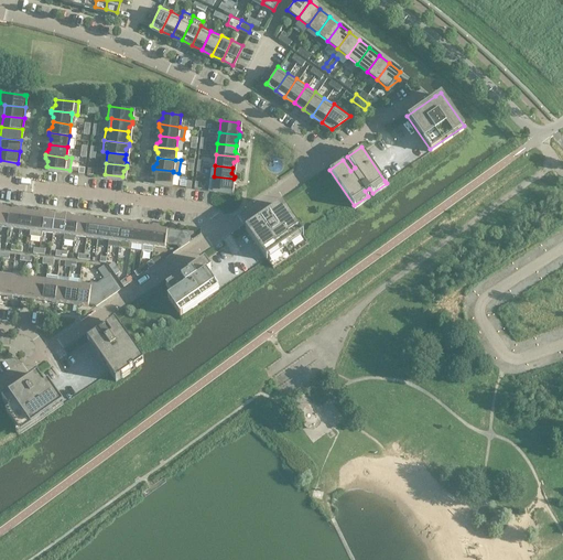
[(172,183),(173,172),(173,171),(153,169),(152,171),(155,175),(154,181),(172,183)]
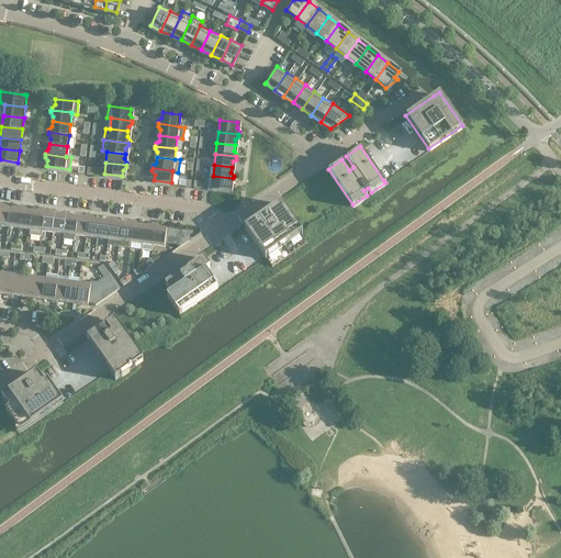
[(206,187),(209,187),(228,190),(229,183),(233,181),(233,178),(213,176),(209,176),(206,187)]
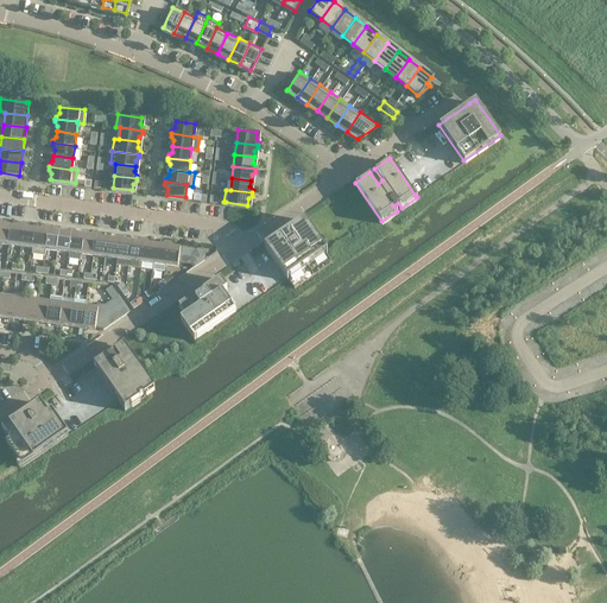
[(264,245),(286,277),(288,277),(293,285),(332,259),(326,251),(327,249),(304,216),(264,245)]
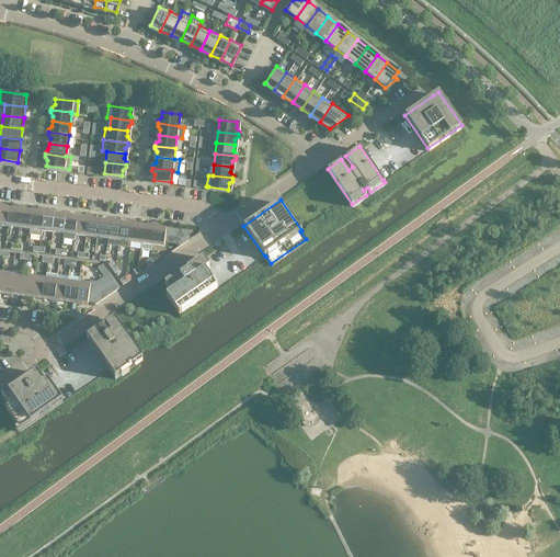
[(0,222),(8,224),(10,206),(4,205),(1,202),(0,202),(0,222)]
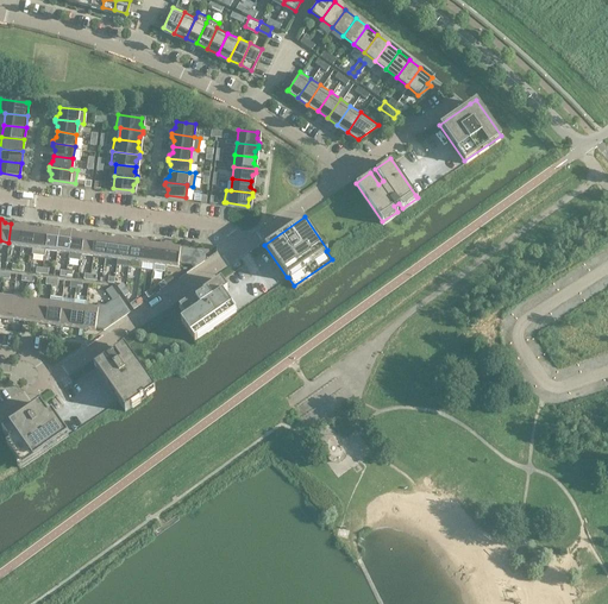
[(20,244),(23,221),(20,221),(16,224),(11,224),(8,243),(20,244)]
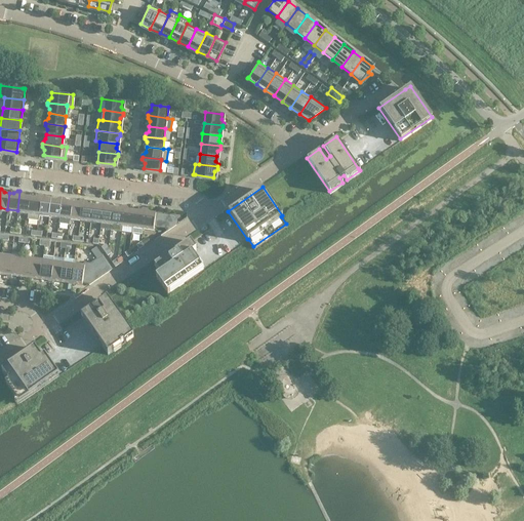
[(28,211),(30,195),(25,195),(22,192),(19,191),(17,210),(27,211),(28,211)]
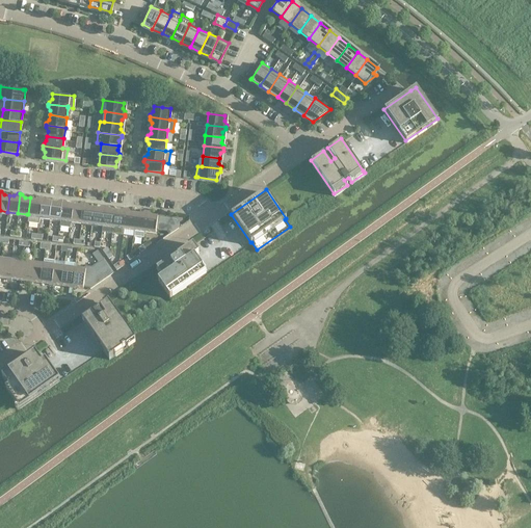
[(38,216),(41,196),(38,196),(35,199),(30,198),(28,214),(27,214),(27,219),(38,221),(40,216),(38,216)]
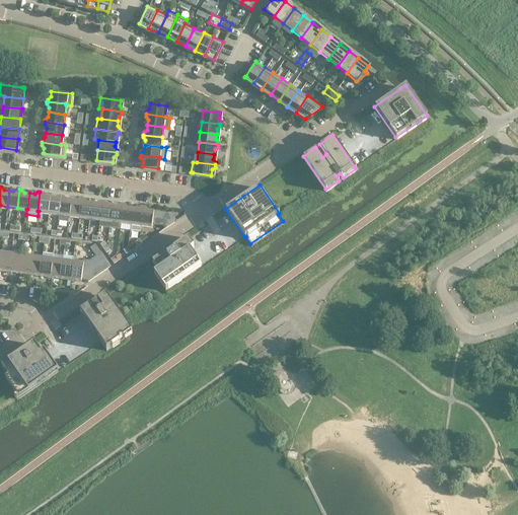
[(48,212),(50,196),(45,195),(43,192),(40,192),(38,211),(39,211),(48,212)]
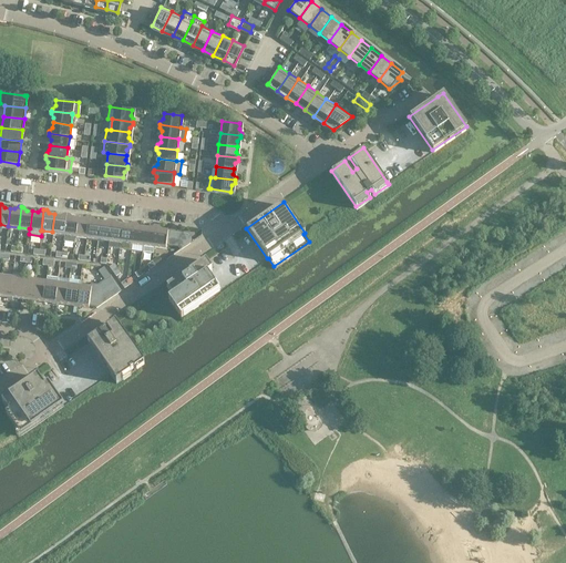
[(63,233),(67,213),(63,212),(60,214),(54,214),(52,232),(63,233)]
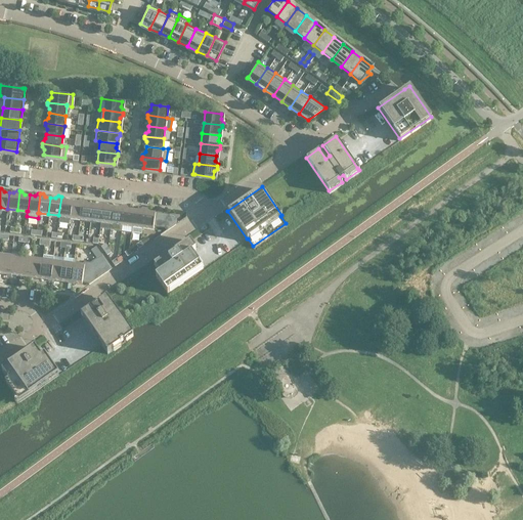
[(69,222),(69,217),(71,200),(67,200),(63,197),(61,197),(58,215),(58,220),(69,222)]
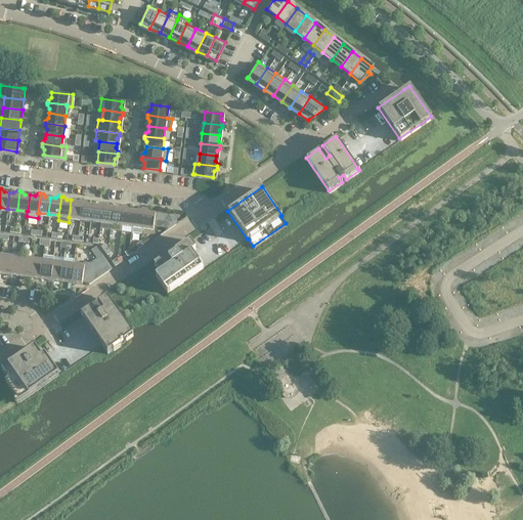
[(80,218),(82,199),(80,199),(76,201),(71,200),(69,217),(80,218)]
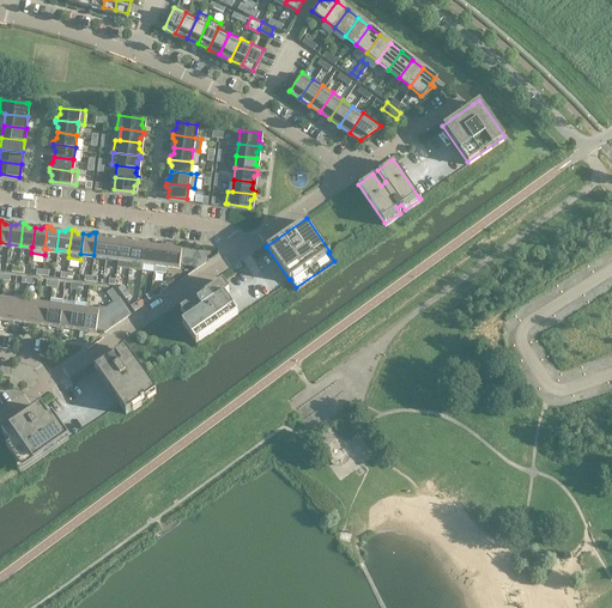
[(105,256),(108,237),(102,236),(98,232),(96,232),(94,255),(105,256)]
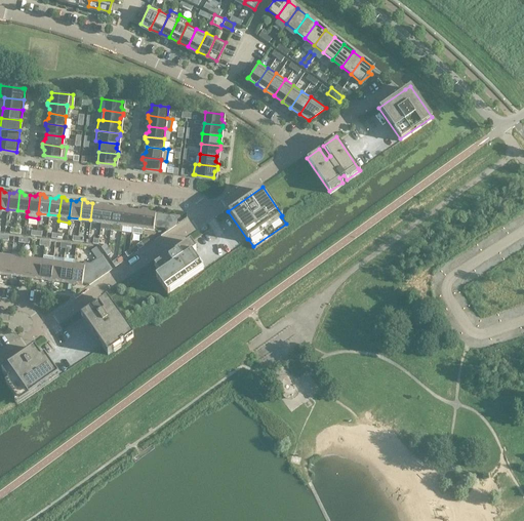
[(101,222),(103,202),(101,202),(97,204),(92,203),(90,219),(101,222)]
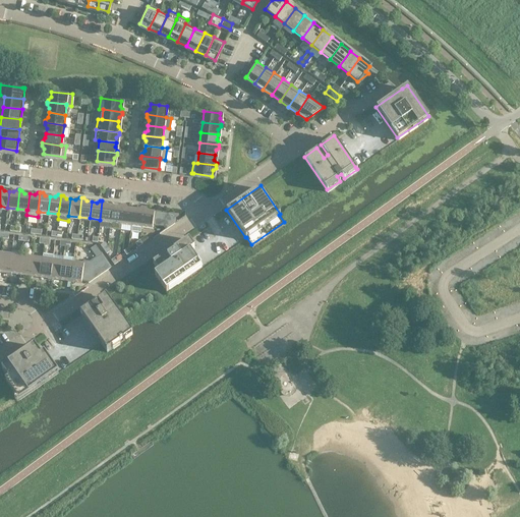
[(110,221),(112,205),(107,204),(104,200),(102,200),(100,220),(99,224),(109,226),(110,221)]
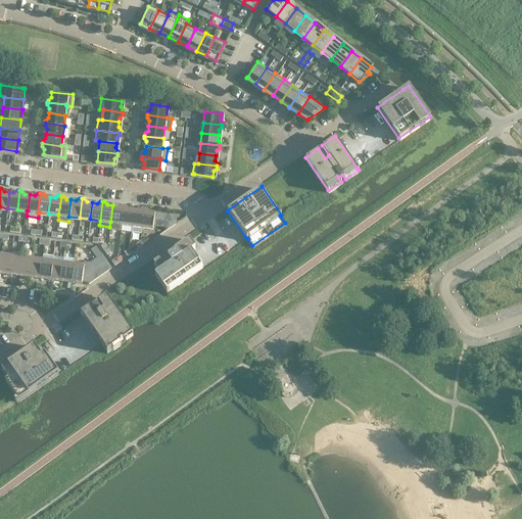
[(121,223),(124,203),(121,203),(117,205),(112,205),(110,222),(109,227),(121,228),(122,223),(121,223)]
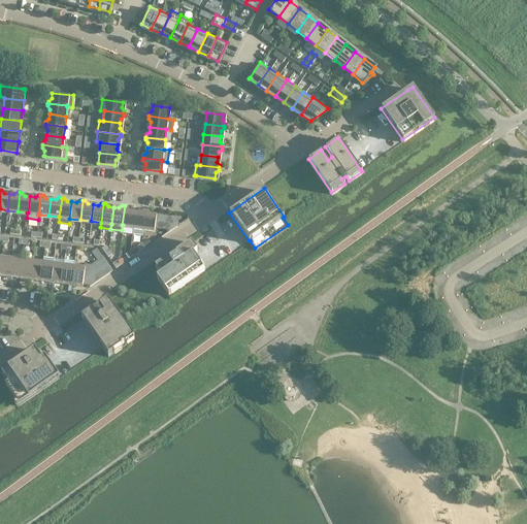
[(122,225),(123,225),(132,226),(134,209),(130,209),(127,206),(125,205),(122,225)]
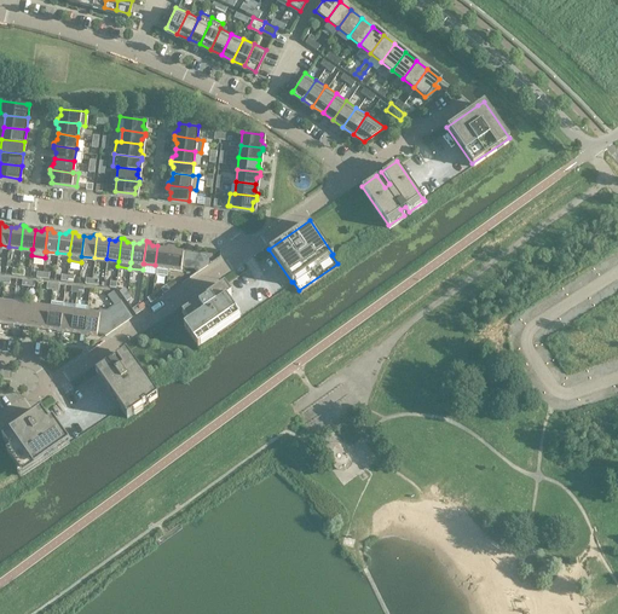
[(157,245),(155,265),(167,267),(171,244),(168,244),(163,247),(157,245)]
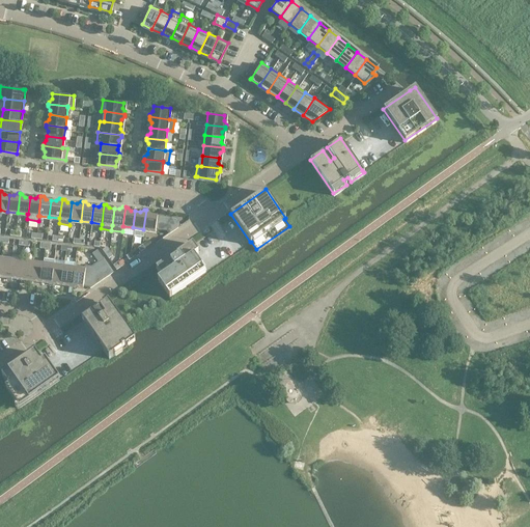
[(146,210),(143,229),(155,230),(156,226),(166,227),(168,230),(176,225),(177,224),(178,223),(178,222),(178,221),(178,220),(177,219),(177,218),(176,217),(175,216),(174,216),(173,216),(151,213),(148,210),(146,210)]
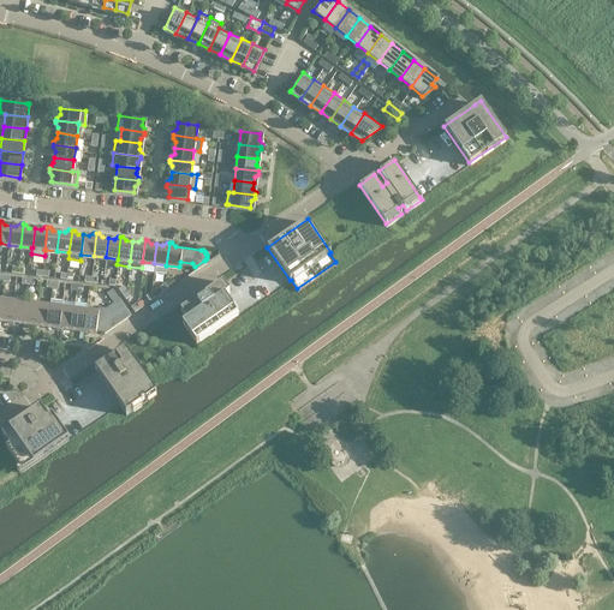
[(165,280),(168,285),(176,280),(172,275),(165,280)]
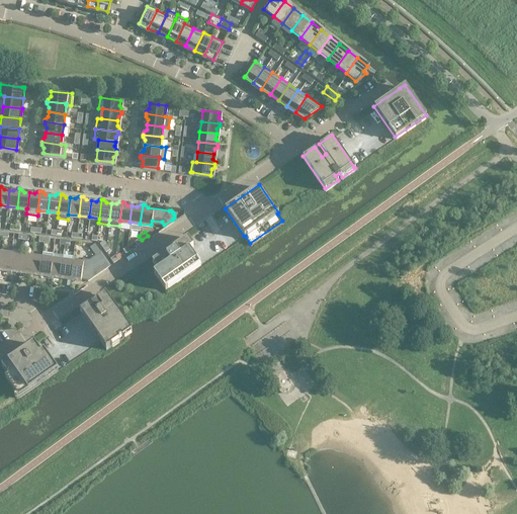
[(153,271),(165,288),(200,264),(188,247),(193,244),(187,235),(152,259),(158,268),(153,271)]
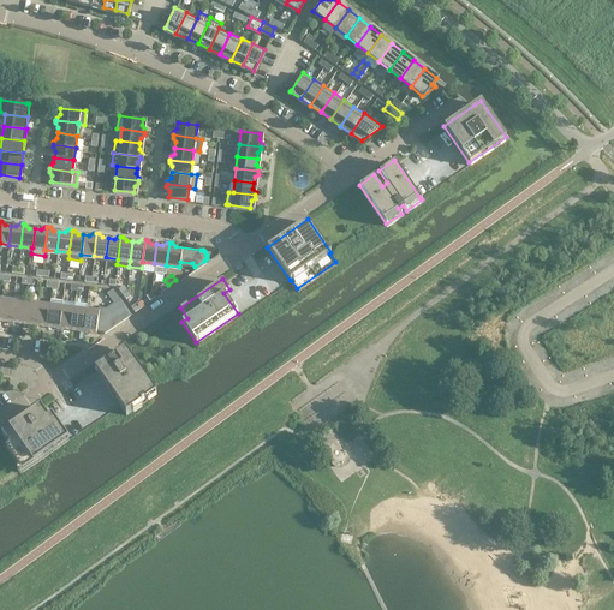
[(10,320),(12,298),(0,295),(0,315),(4,316),(7,320),(10,320)]
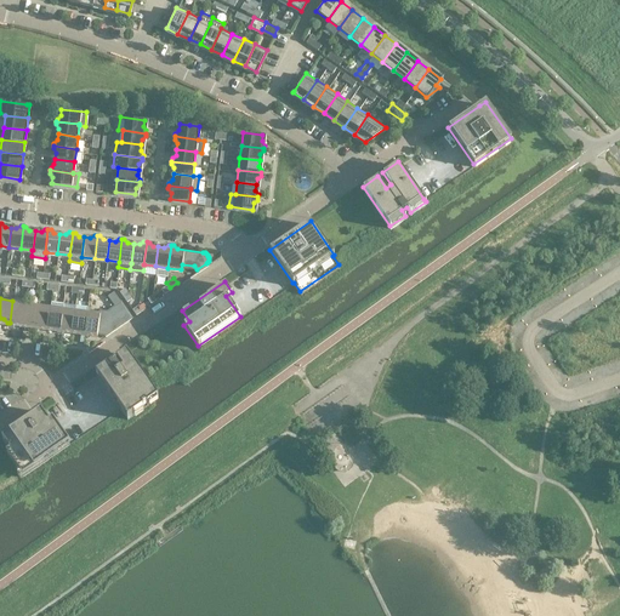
[(50,306),(47,325),(53,325),(56,329),(60,330),(62,307),(63,301),(51,298),(50,306)]
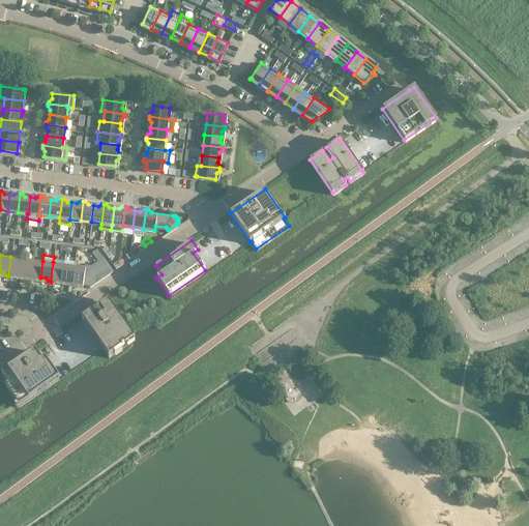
[(89,285),(112,269),(103,255),(91,264),(85,263),(83,264),(83,266),(74,264),(71,284),(74,285),(77,282),(89,284),(89,285)]
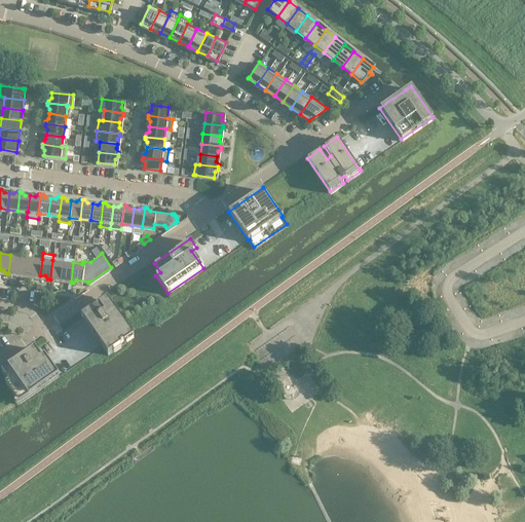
[(20,272),(22,256),(10,255),(8,273),(10,274),(14,271),(20,272)]
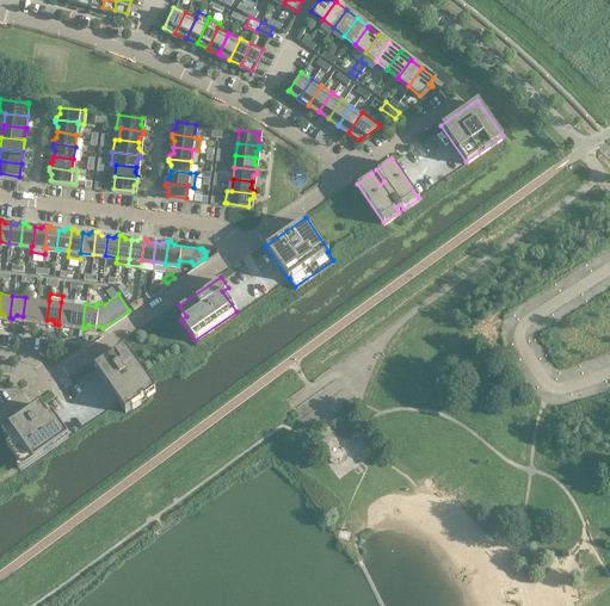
[(34,321),(37,298),(25,297),(23,316),(29,317),(31,321),(34,321)]
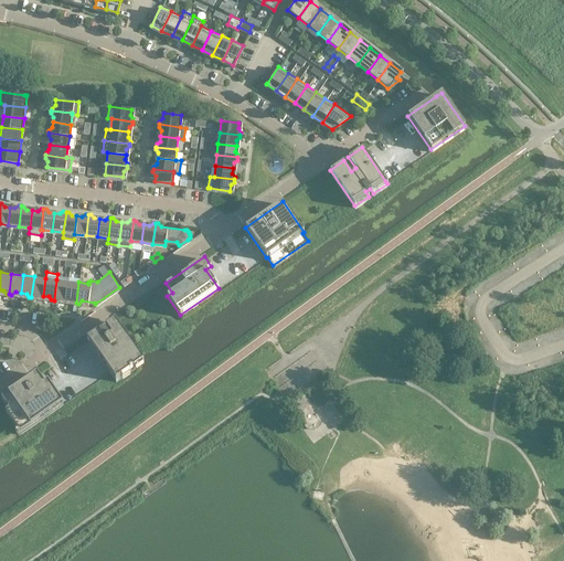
[(67,281),(65,298),(71,299),(74,303),(76,303),(78,282),(80,276),(68,275),(67,281)]
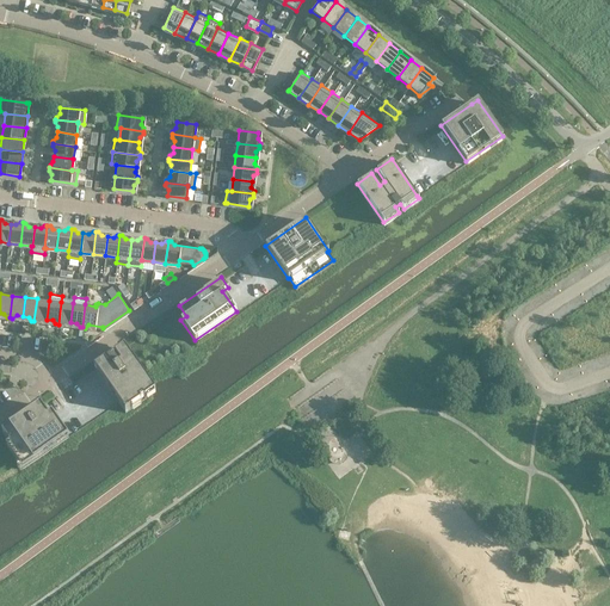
[(140,302),(136,298),(136,297),(129,302),(134,307),(140,303),(140,302)]
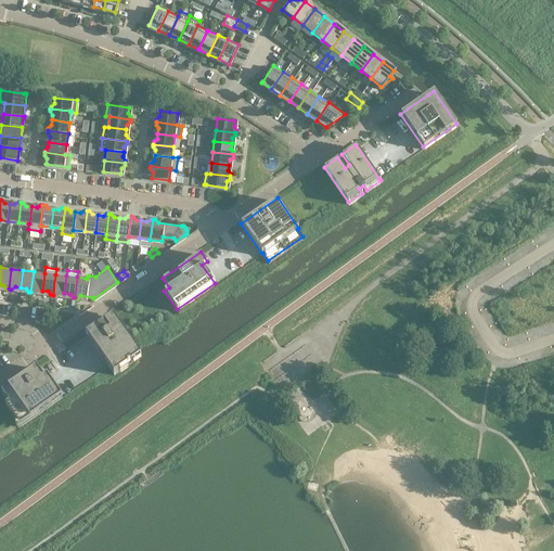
[(42,291),(44,273),(34,271),(30,292),(34,292),(37,290),(42,291)]
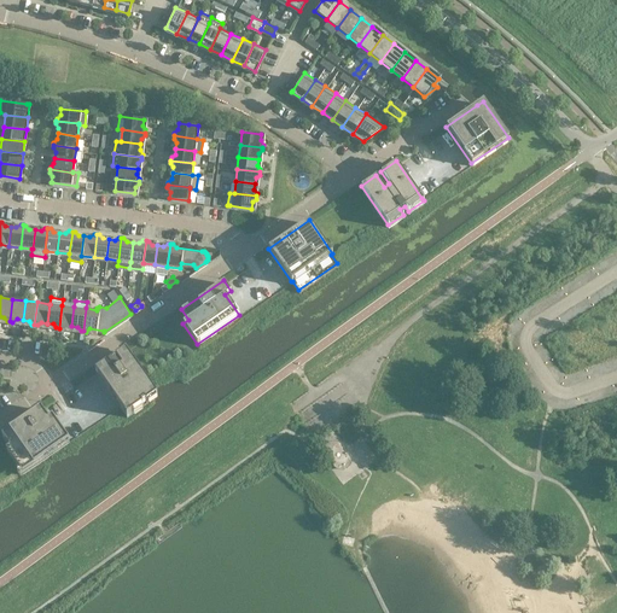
[(71,326),(74,307),(62,305),(59,328),(62,328),(65,326),(71,326)]
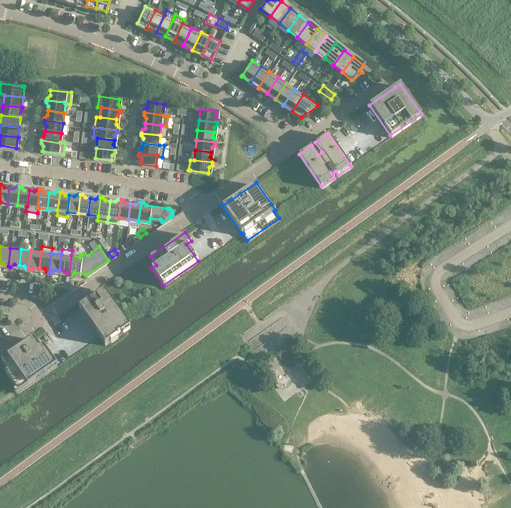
[(78,306),(79,307),(105,344),(130,326),(104,288),(78,306)]
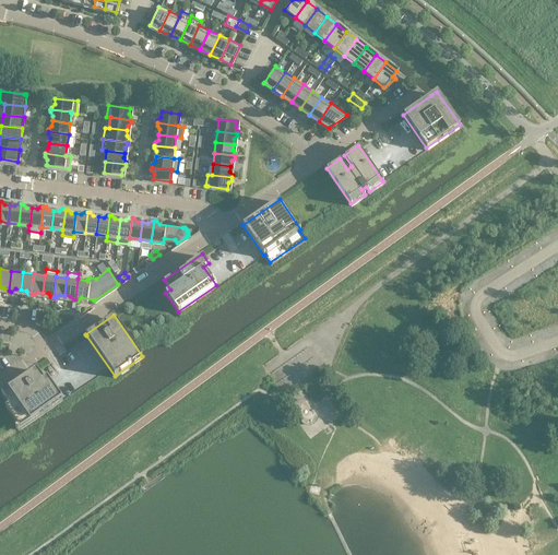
[(20,427),(62,398),(47,376),(44,378),(36,368),(1,392),(8,403),(4,405),(20,427)]
